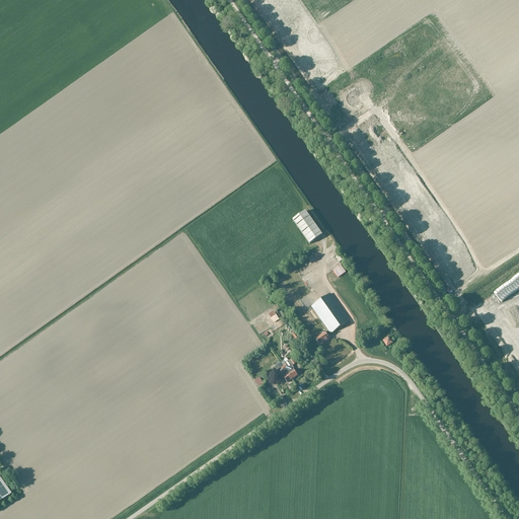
[(425,57),(429,61),(434,56),(430,51),(425,57)]
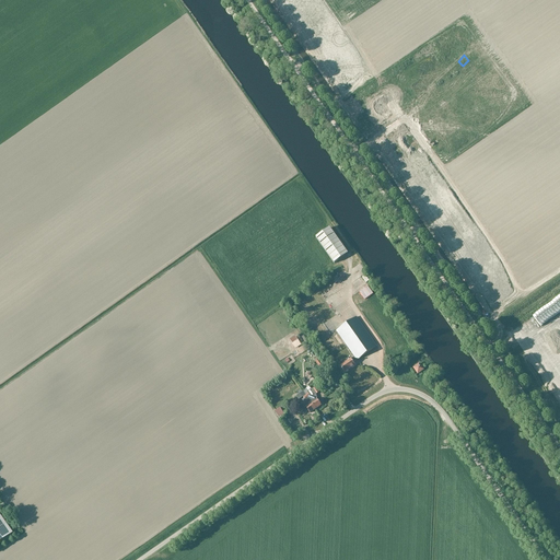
[(520,77),(531,97),(537,93),(526,73),(520,77)]
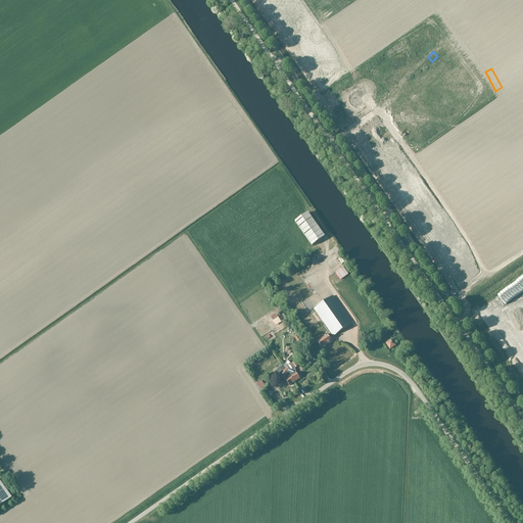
[(362,87),(344,95),(350,108),(362,103),(359,96),(365,93),(362,87)]
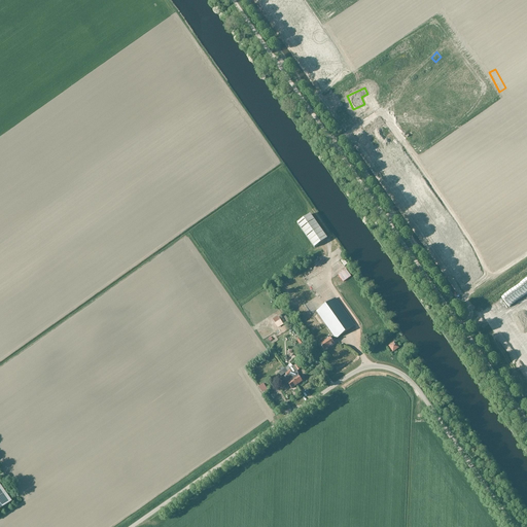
[(423,89),(386,111),(402,138),(416,131),(416,132),(428,124),(427,121),(438,114),(423,89)]
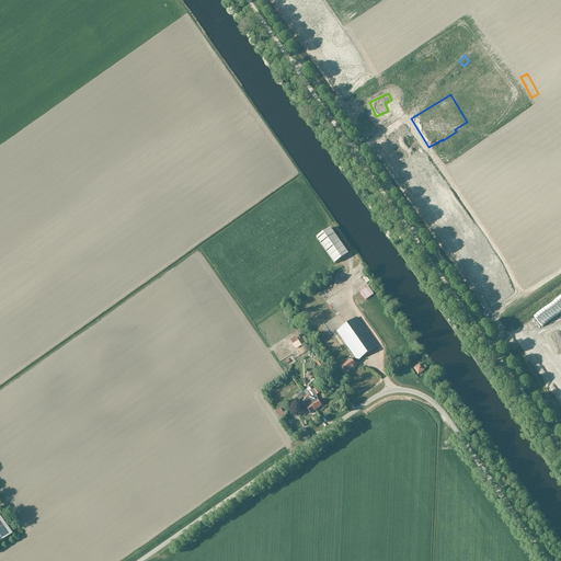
[(335,264),(348,254),(330,229),(317,239),(335,264)]
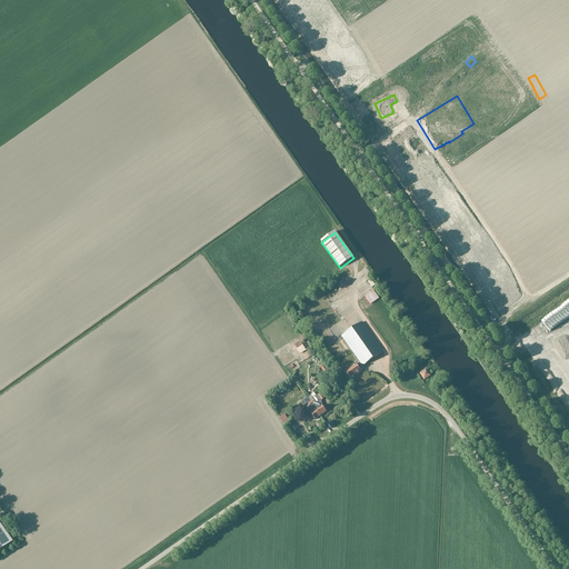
[(373,290),(360,300),(366,309),(380,299),(373,290)]
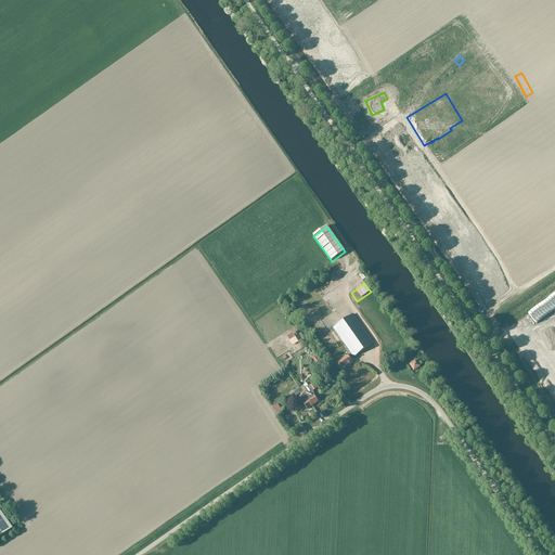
[(353,358),(374,343),(353,314),(334,328),(351,353),(348,356),(337,363),(341,370),(352,362),(350,359),(353,358)]
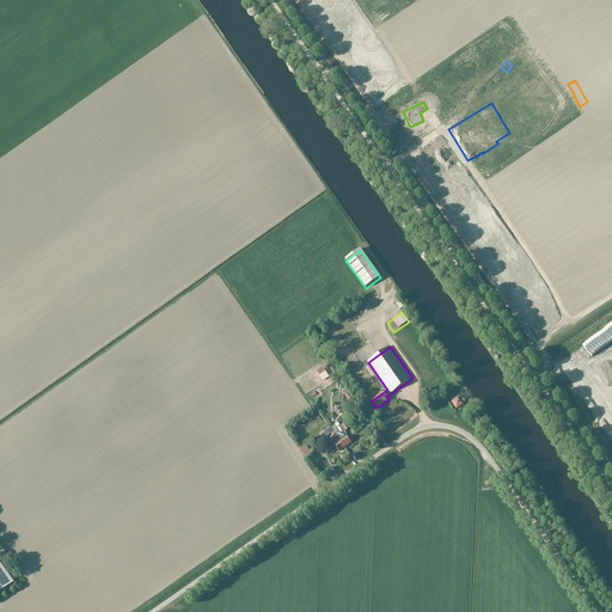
[(323,367),(317,372),(323,380),(329,377),(323,367)]
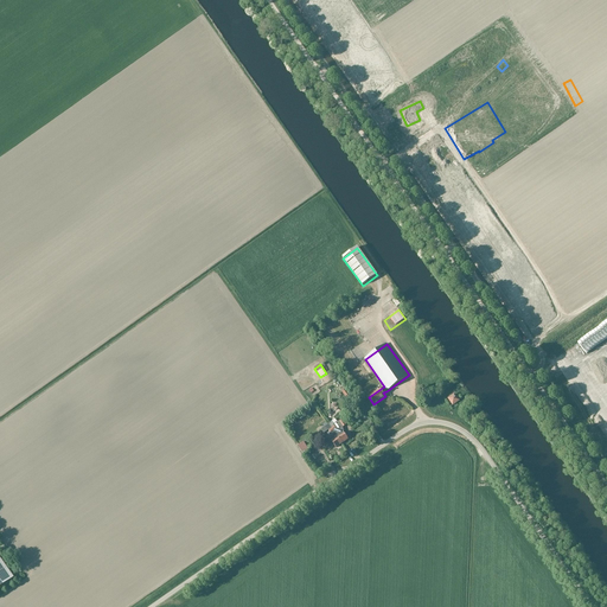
[(459,398),(458,400),(455,395),(448,400),(453,406),(459,401),(460,400),(459,398)]
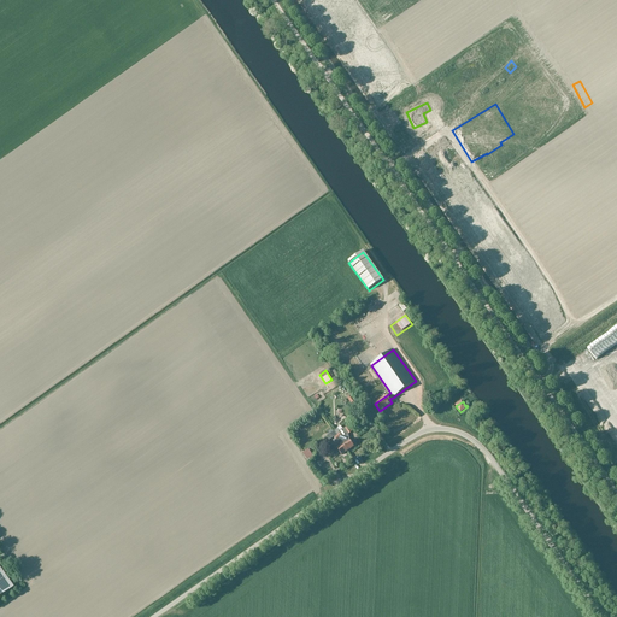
[(341,427),(334,432),(335,432),(348,451),(354,447),(350,440),(348,435),(350,435),(346,429),(342,429),(341,427)]
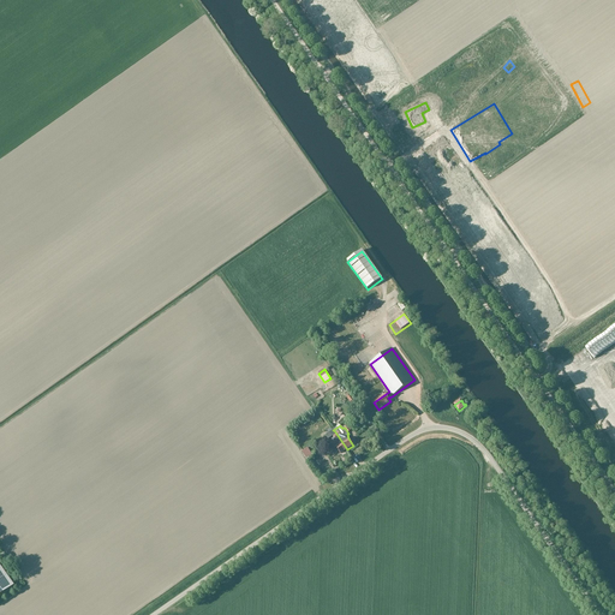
[(347,449),(334,430),(326,435),(328,439),(333,436),(340,445),(330,452),(333,455),(339,452),(341,454),(347,449)]
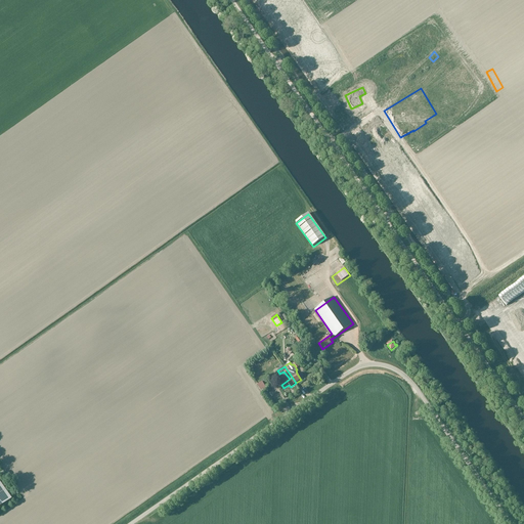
[(0,484),(0,507),(10,499),(0,484)]
